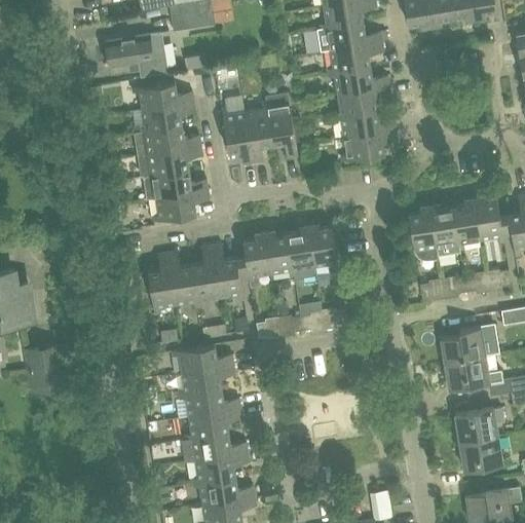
[(170,0),(116,0),(117,3),(135,0),(137,0),(140,13),(171,6),(170,0)]
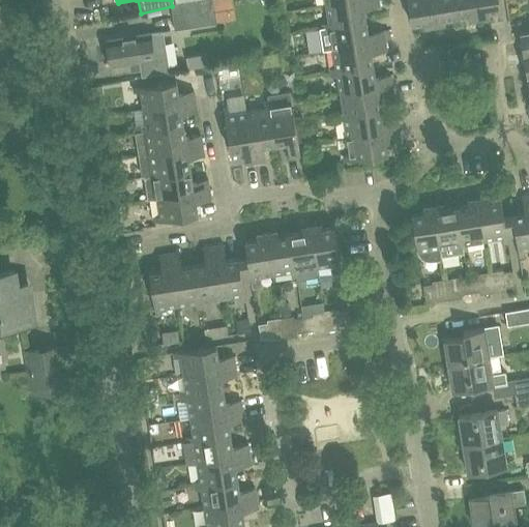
[(217,26),(211,0),(204,0),(171,7),(174,32),(217,26)]
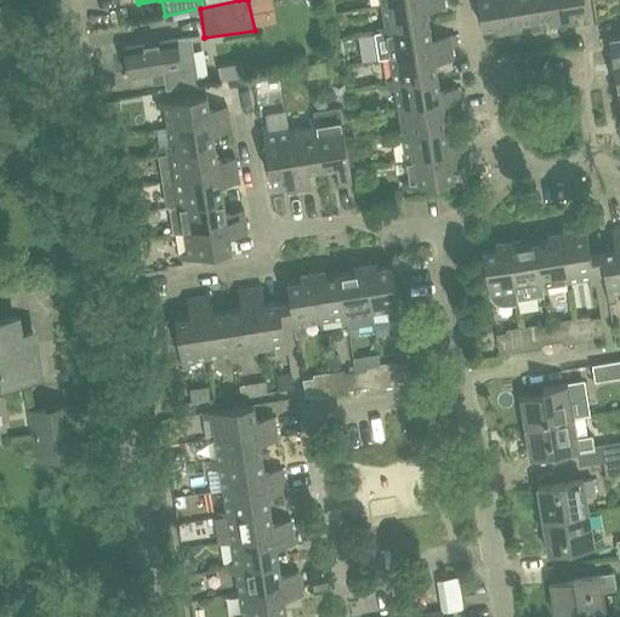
[(248,0),(251,16),(272,12),(269,0),(248,0)]
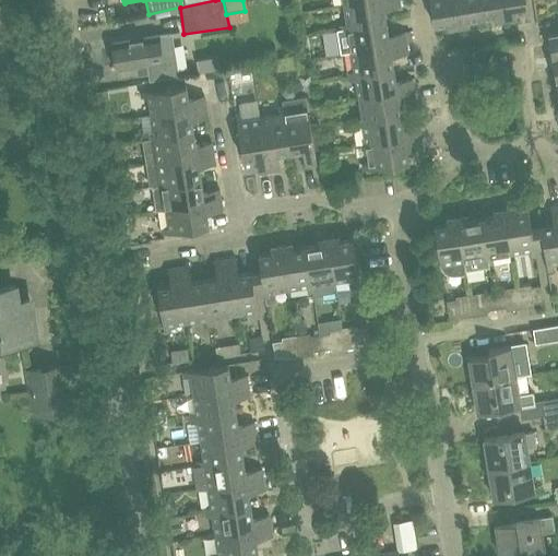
[(339,27),(340,33),(384,25),(383,13),(400,11),(398,0),(391,0),(343,8),(345,26),(339,27)]
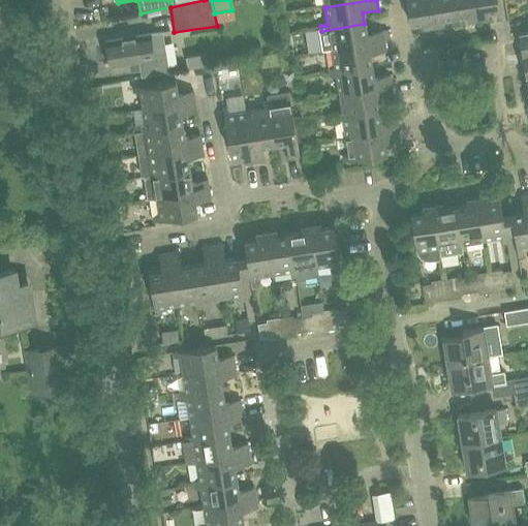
[(405,0),(409,26),(426,24),(427,29),(433,28),(428,0),(405,0)]
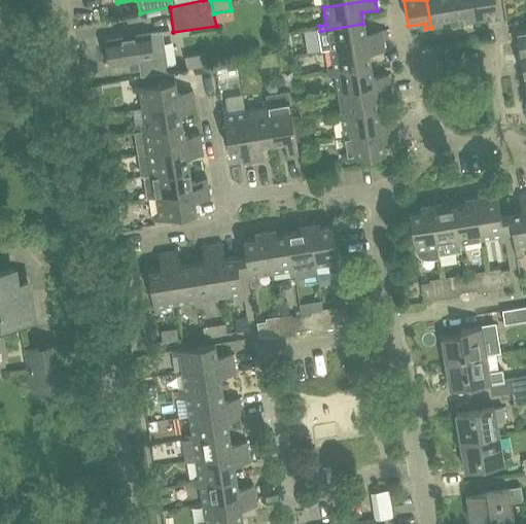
[(426,0),(431,28),(436,27),(435,22),(453,20),(449,0),(426,0)]
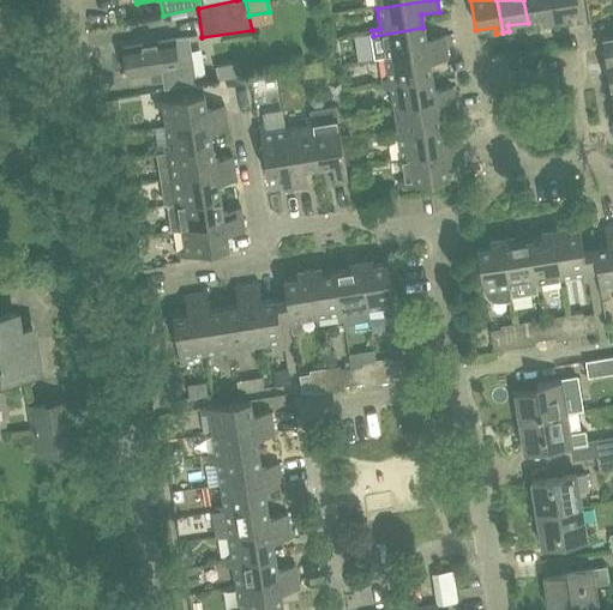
[(523,0),(528,23),(546,19),(547,25),(553,24),(550,0),(523,0)]
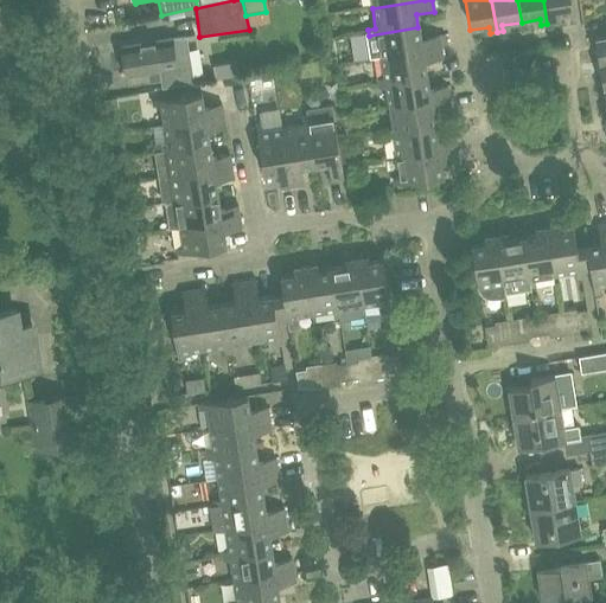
[(573,14),(569,0),(543,0),(547,24),(554,23),(553,17),(573,14)]
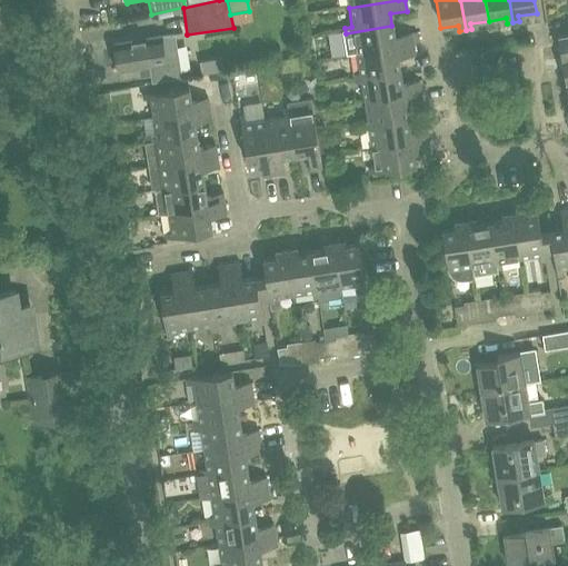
[(394,39),(391,26),(346,33),(342,33),(345,57),(356,56),(412,47),(411,36),(394,39)]
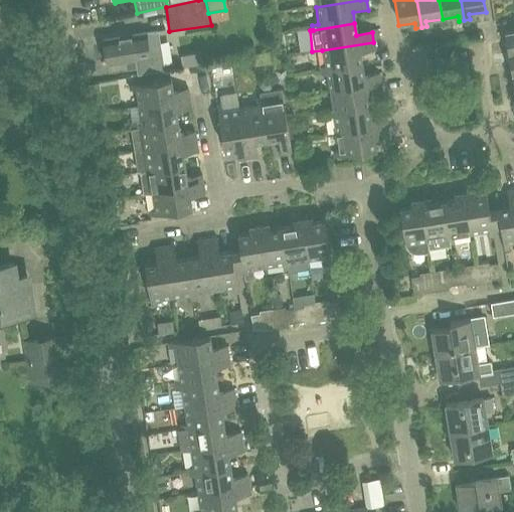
[(513,32),(504,35),(507,55),(513,54),(513,32)]
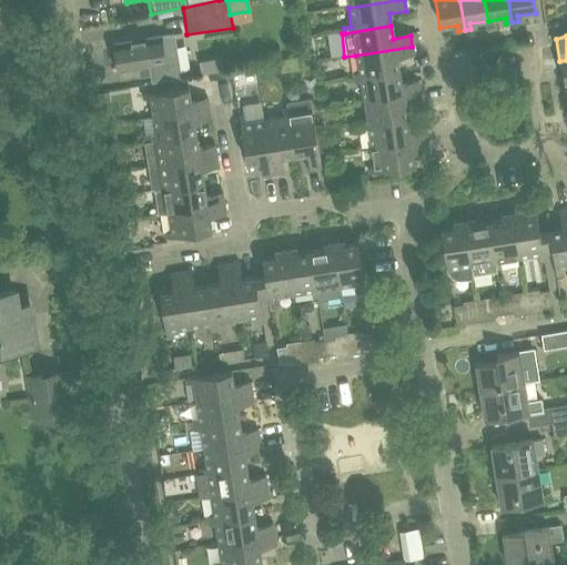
[(148,42),(112,48),(117,74),(138,71),(149,69),(150,77),(151,83),(180,80),(173,38),(160,40),(148,42)]
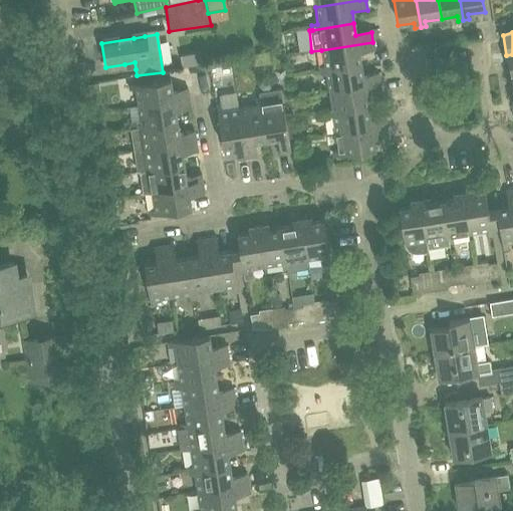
[(318,68),(319,72),(360,66),(359,55),(374,52),(372,42),(321,50),(324,67),(318,68)]
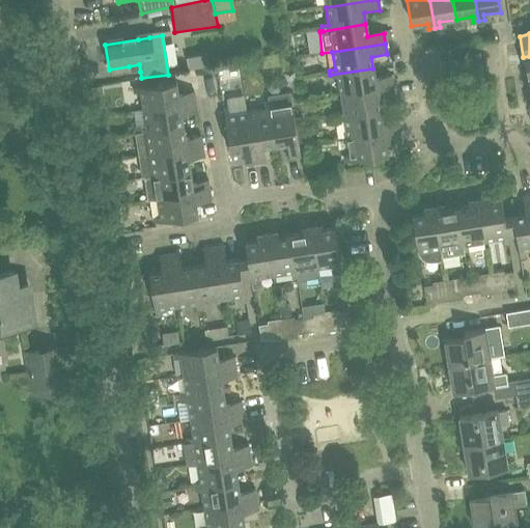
[(337,79),(340,96),(392,88),(390,78),(374,80),(372,68),(330,75),(331,80),(337,79)]
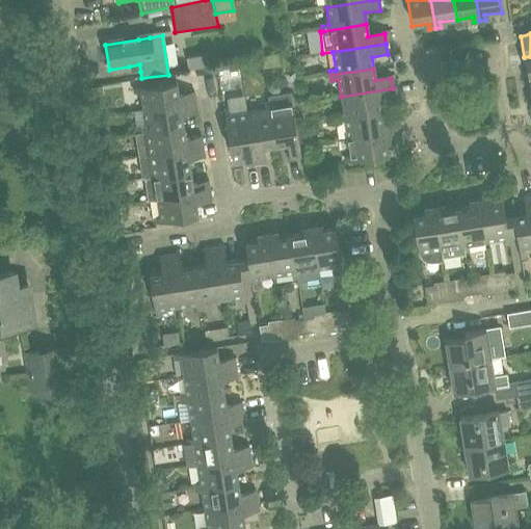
[(141,95),(144,112),(194,104),(193,94),(178,97),(176,84),(133,91),(133,96),(141,95)]
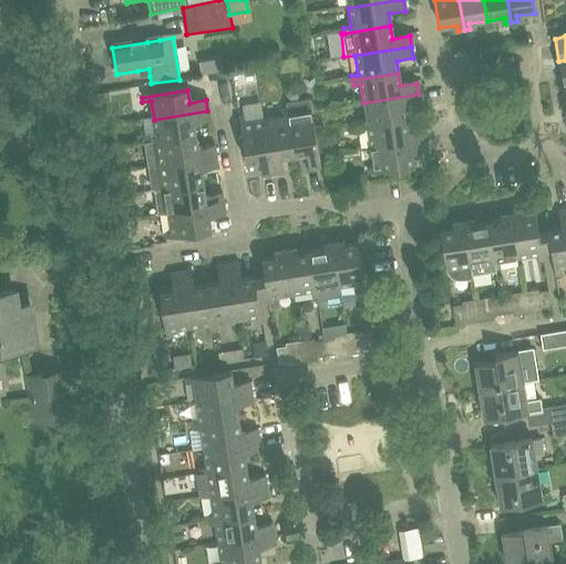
[(359,123),(359,127),(407,120),(404,109),(421,106),(419,94),(363,103),(366,122),(359,123)]
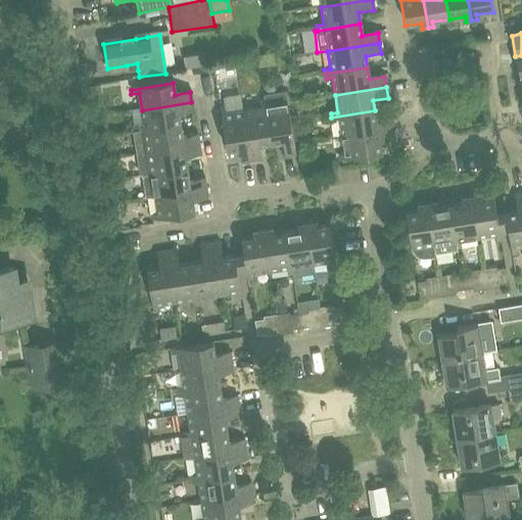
[(295,156),(287,105),(285,93),(263,96),(271,145),(283,143),(285,158),(295,156)]
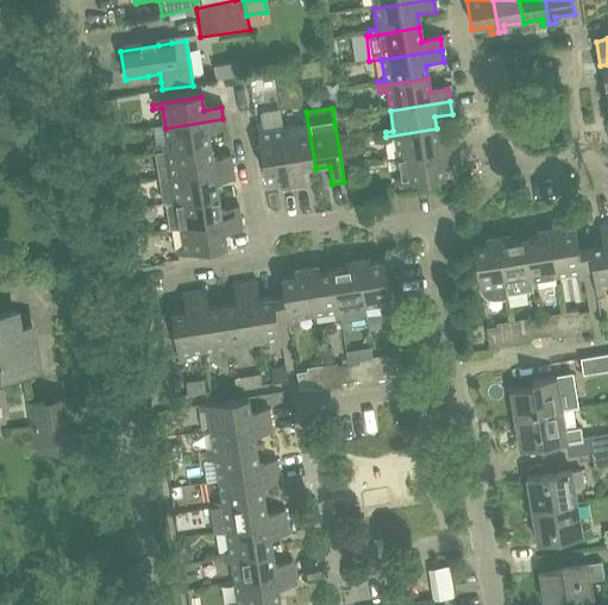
[(302,171),(315,169),(306,112),(300,113),(302,127),(283,131),(294,190),(305,189),(302,171)]
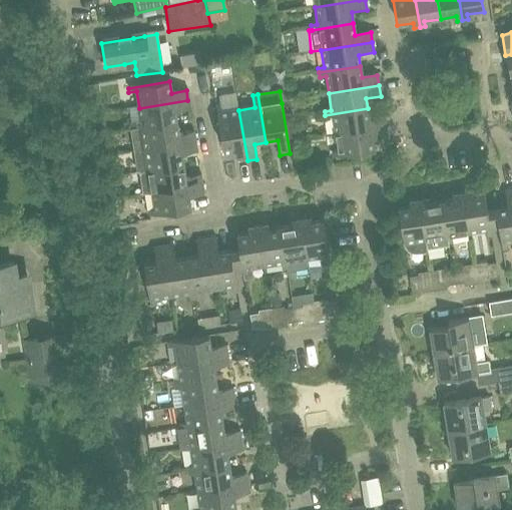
[(134,126),(135,130),(176,123),(174,112),(189,110),(187,100),(139,108),(141,125),(134,126)]
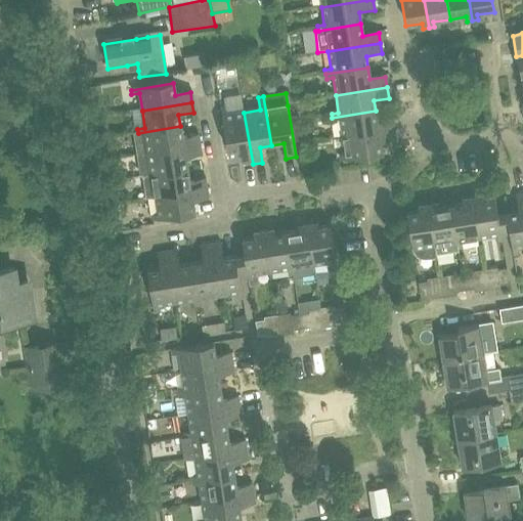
[(243,166),(253,164),(244,113),(226,116),(225,109),(220,110),(228,153),(241,150),(243,166)]
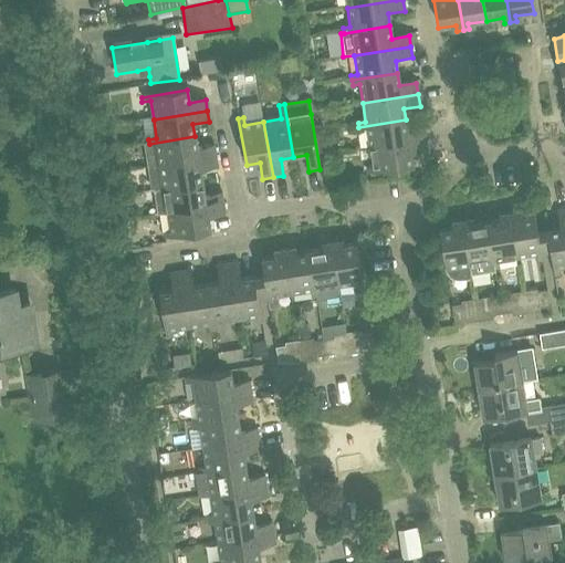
[(367,131),(369,149),(426,141),(424,129),(407,132),(406,120),(358,127),(359,132),(367,131)]
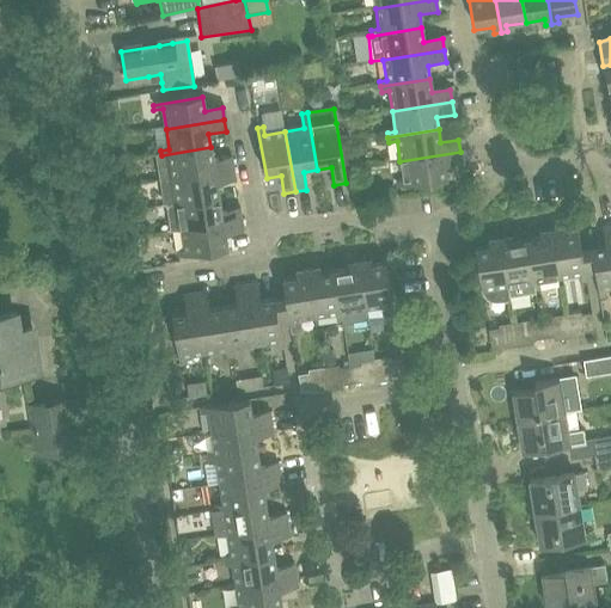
[(158,157),(162,182),(232,170),(231,159),(213,161),(211,147),(162,155),(162,157),(158,157)]
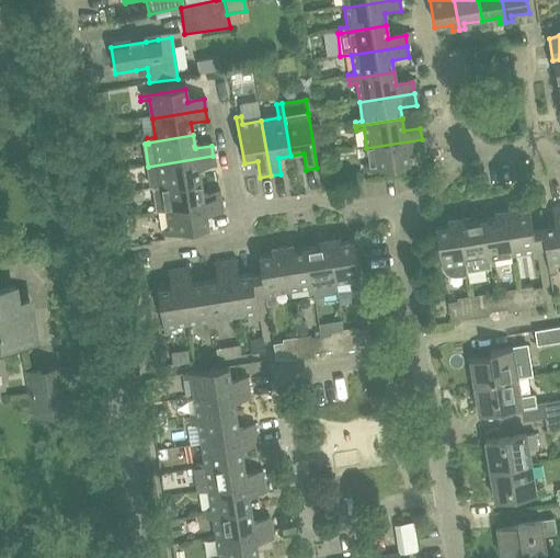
[(423,151),(422,139),(366,148),(369,168),(363,169),(364,173),(409,167),(407,154),(423,151)]
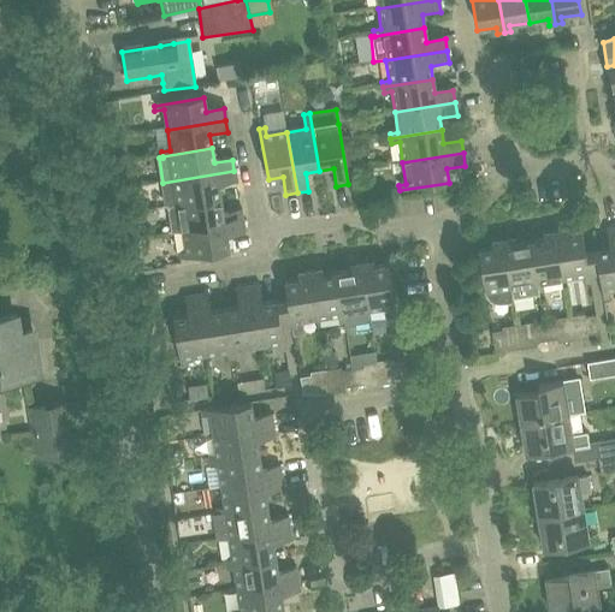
[(163,183),(166,208),(220,200),(219,188),(236,185),(234,171),(163,183)]
